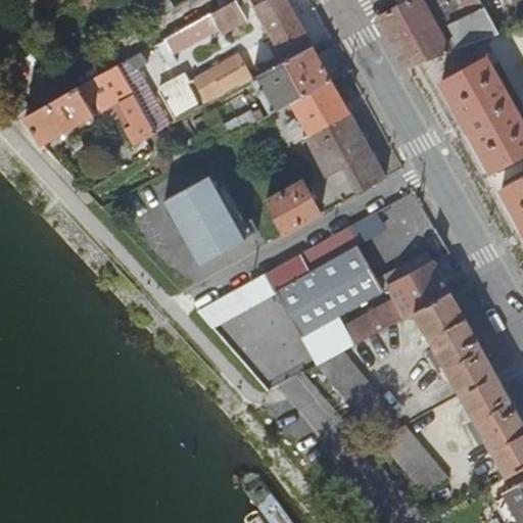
[(133,0),(143,17),(171,2),(169,0),(133,0)]
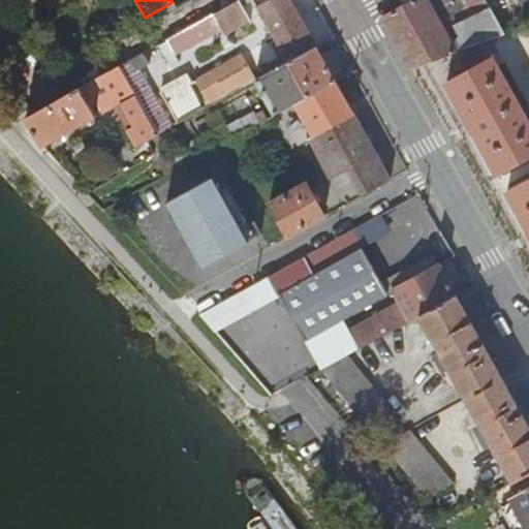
[(248,0),(240,0),(214,14),(225,37),(250,23),(241,4),(248,0)]
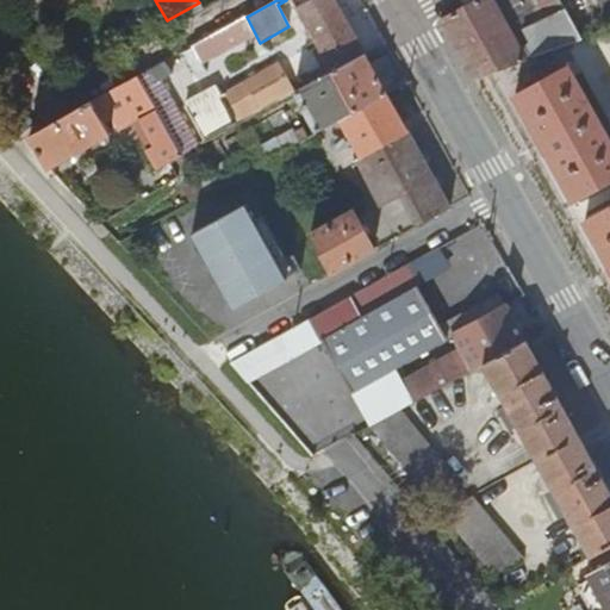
[(312,85),(363,56),(331,0),(312,0),(297,10),(319,53),(312,57),(317,64),(324,61),(328,66),(309,78),(312,85)]
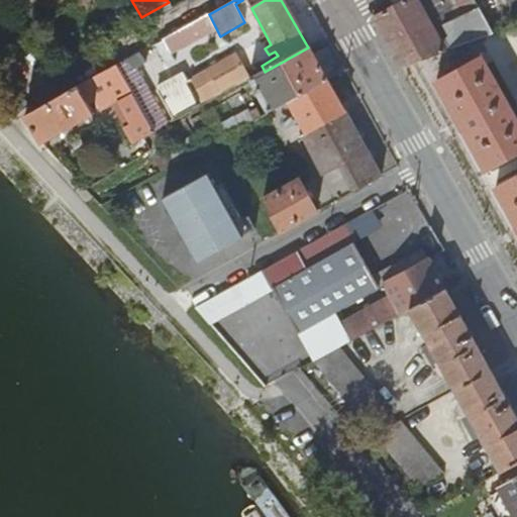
[(405,0),(373,18),(400,67),(493,34),(474,0),(457,0),(466,14),(433,32),(428,24),(446,14),(438,0),(405,0)]
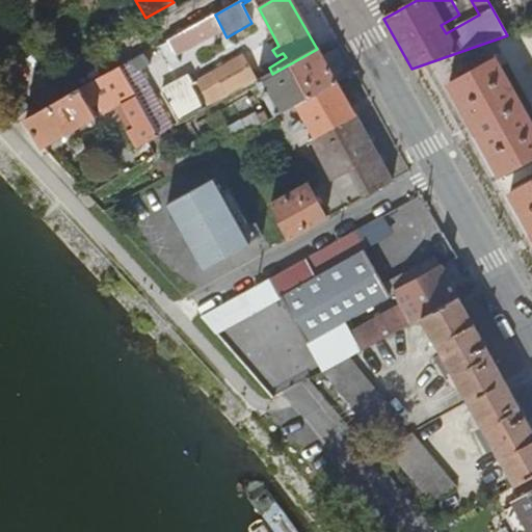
[(471,0),(451,0),(459,15),(441,25),(446,33),(479,15),(471,0)]
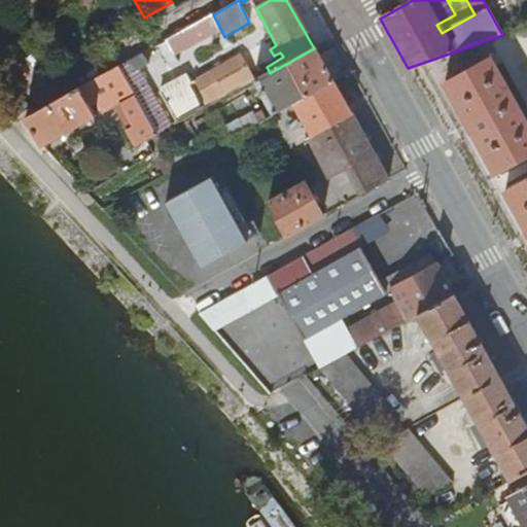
[(204,20),(165,41),(171,54),(210,32),(204,20)]
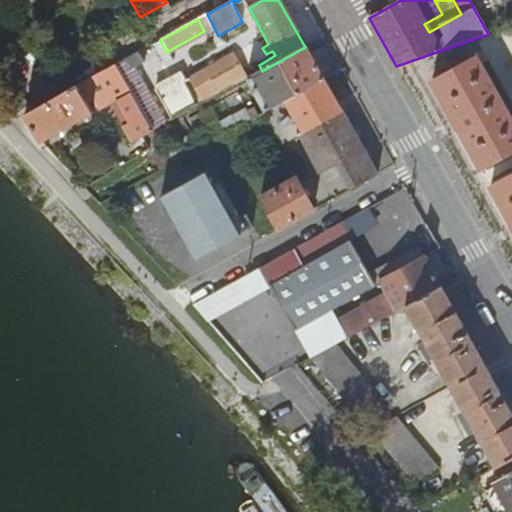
[(285,99),(322,78),(305,47),(262,71),(247,80),(264,111),(285,99)]
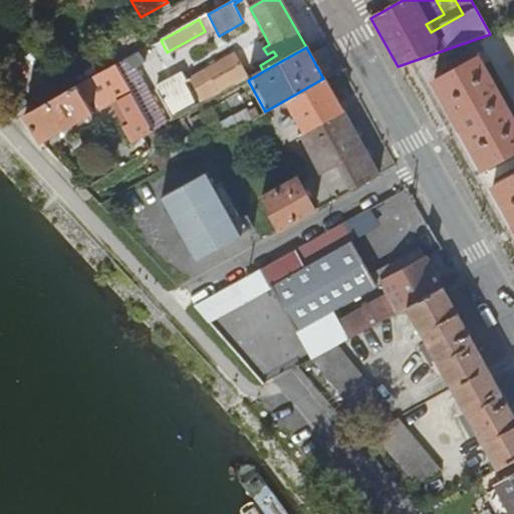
[(197,102),(244,75),(234,57),(187,83),(197,102)]
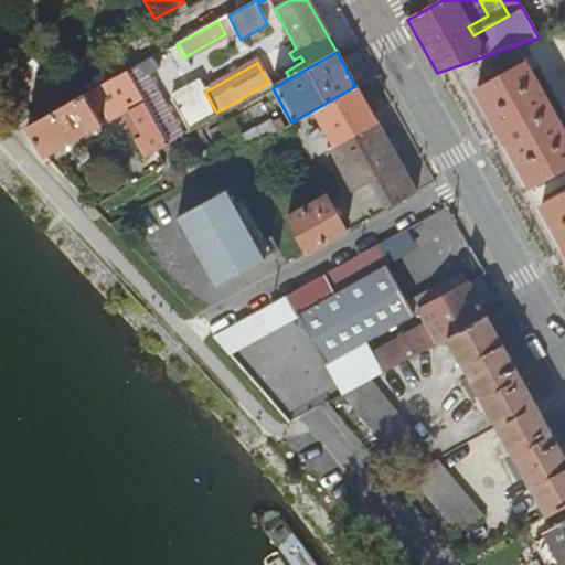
[(564,136),(524,63),(477,89),(530,185),(564,166),(564,136)]
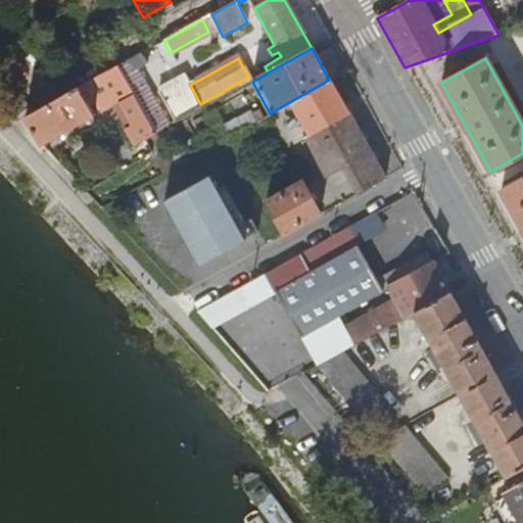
[(117,66),(155,135),(168,128),(137,72),(133,74),(128,61),(117,66)]
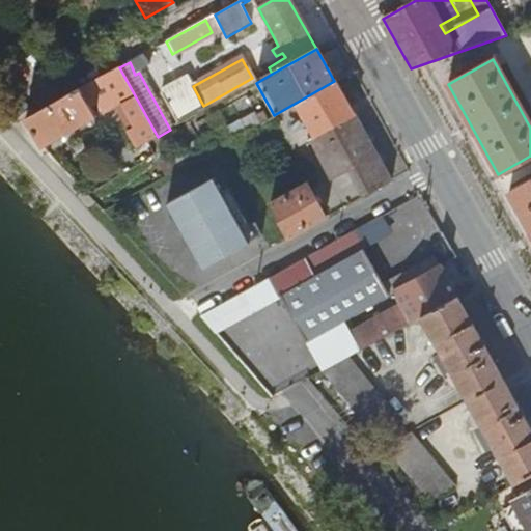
[(136,149),(147,144),(158,137),(119,67),(26,119),(42,148),(96,118),(91,108),(114,94),(133,129),(127,133),(136,149)]
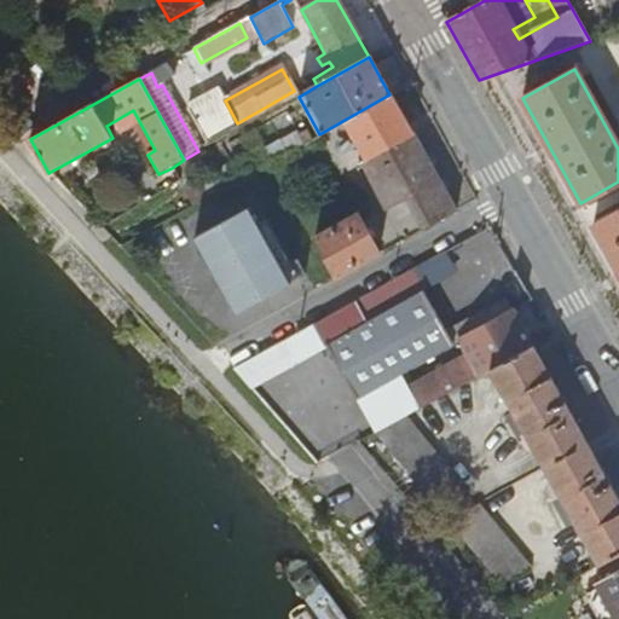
[(359,163),(411,133),(389,94),(345,120),(358,149),(341,160),(346,171),(359,163)]
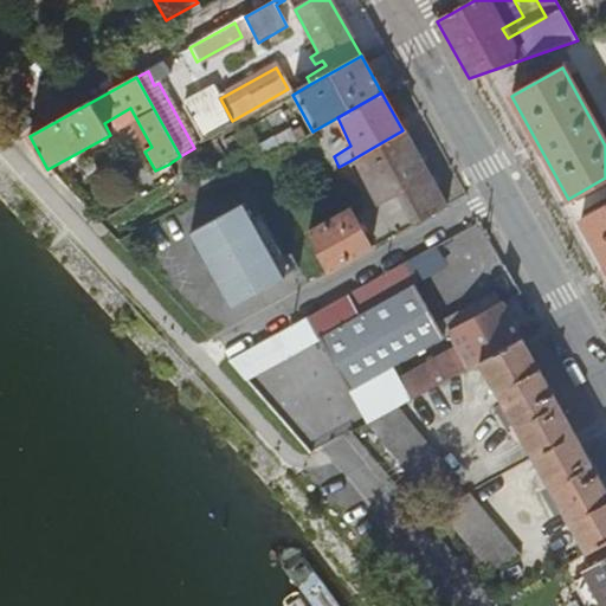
[(414,225),(446,208),(403,130),(352,160),(378,207),(398,195),(414,225)]
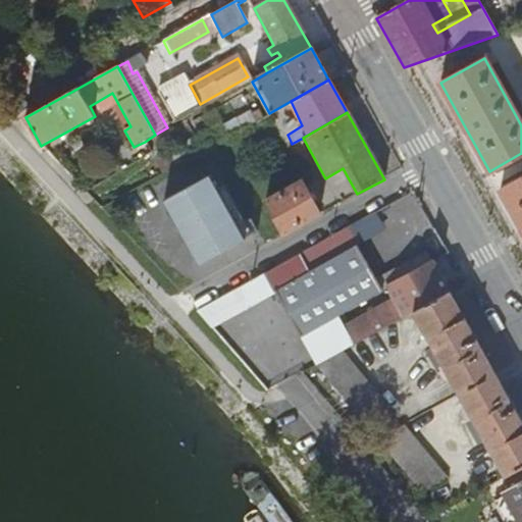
[(155,161),(162,174),(175,167),(167,154),(155,161)]
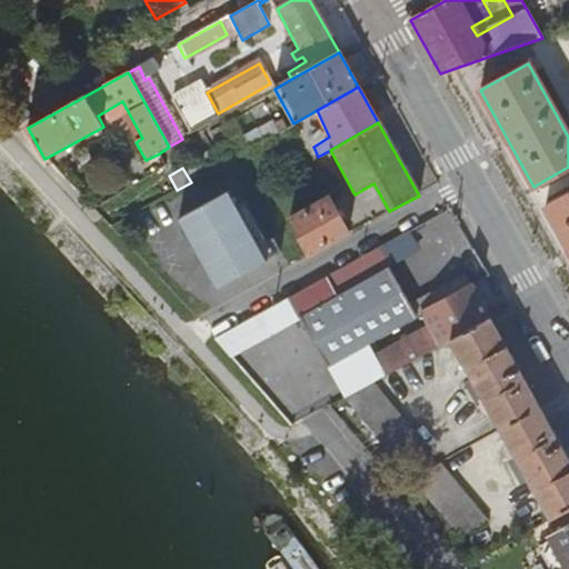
[(238,207),(229,191),(179,219),(217,288),(267,259),(238,207)]
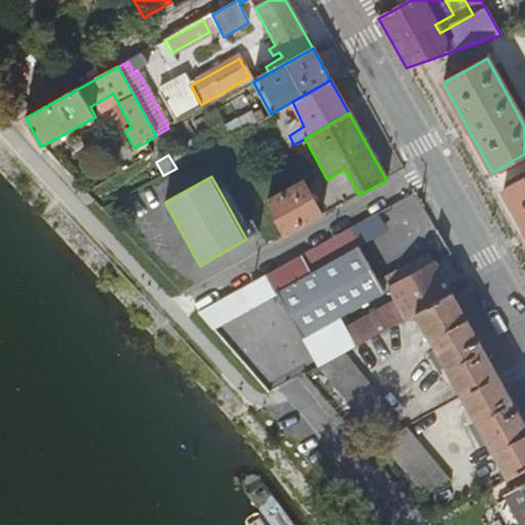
[(524,177),(501,191),(524,232),(524,177)]
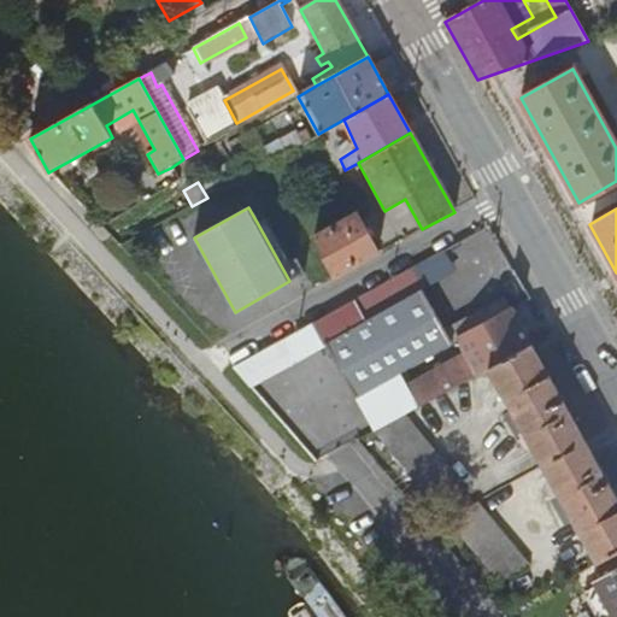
[(378,253),(356,213),(313,238),(335,276),(378,253)]
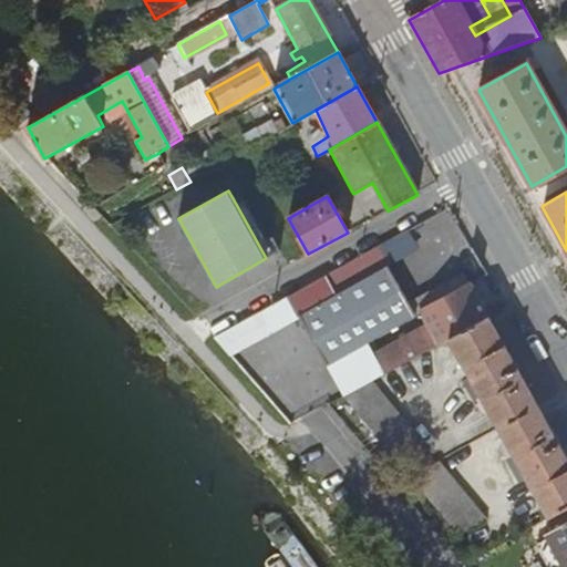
[(241,202),(237,206),(266,258),(272,255),(241,202)]
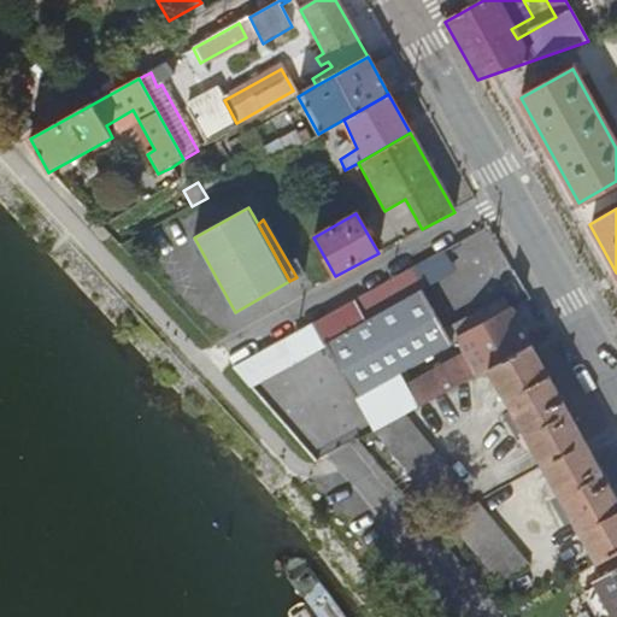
[(447,342),(417,291),(322,345),(352,395),(447,342)]
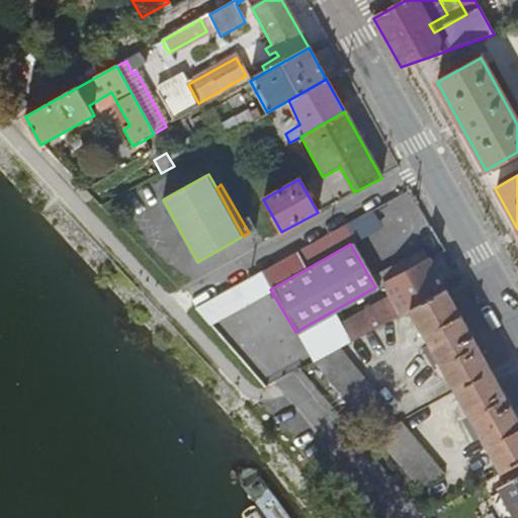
[(361,313),(370,330),(408,309),(443,288),(426,258),(382,283),(390,296),(361,313)]
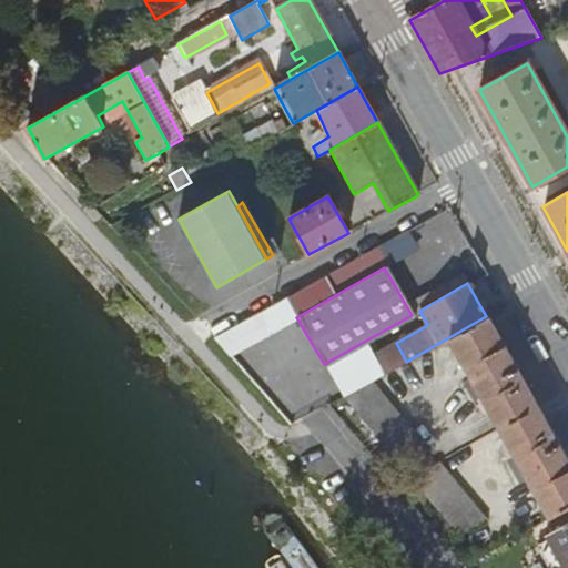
[(538,405),(488,315),(486,316),(447,338),(487,411),(492,407),(501,426),(538,405)]
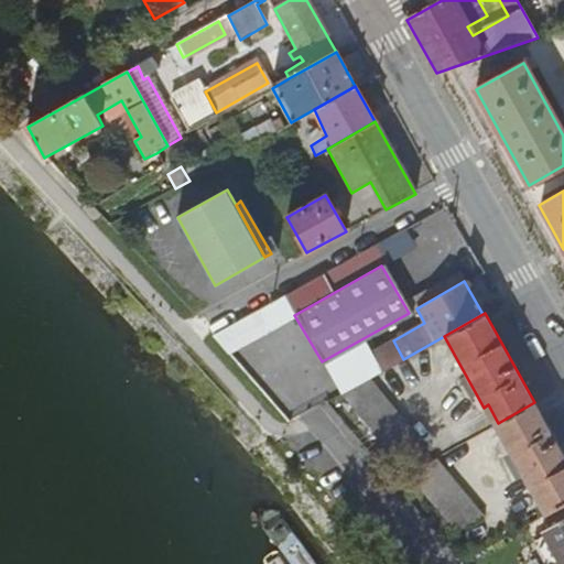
[(367,380),(340,396),(396,463),(424,447),(367,380)]
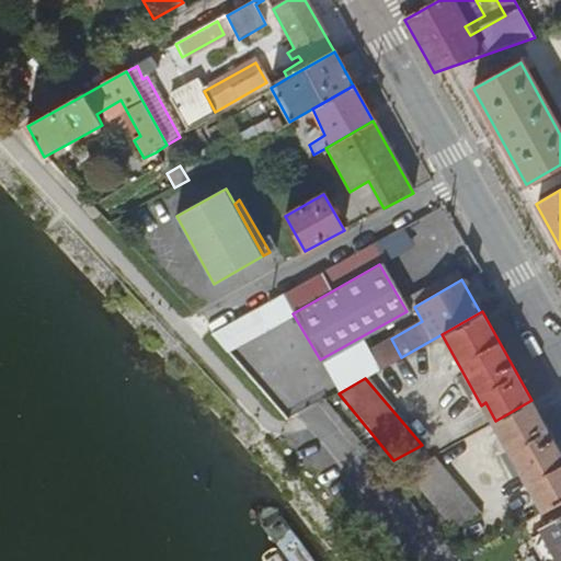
[(501,442),(541,512),(560,500),(560,453),(531,400),(495,421),(505,438),(501,442)]
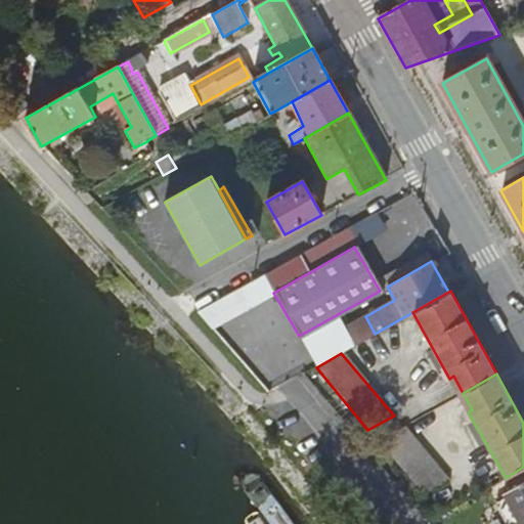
[(403,426),(378,441),(422,494),(447,479),(403,426)]
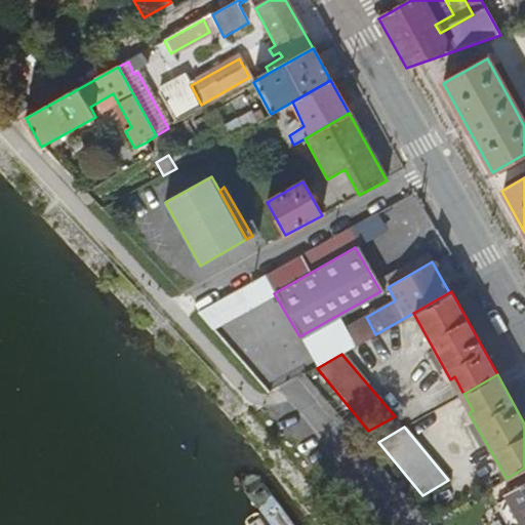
[(502,495),(519,524),(524,524),(524,472),(509,481),(513,489),(502,495)]
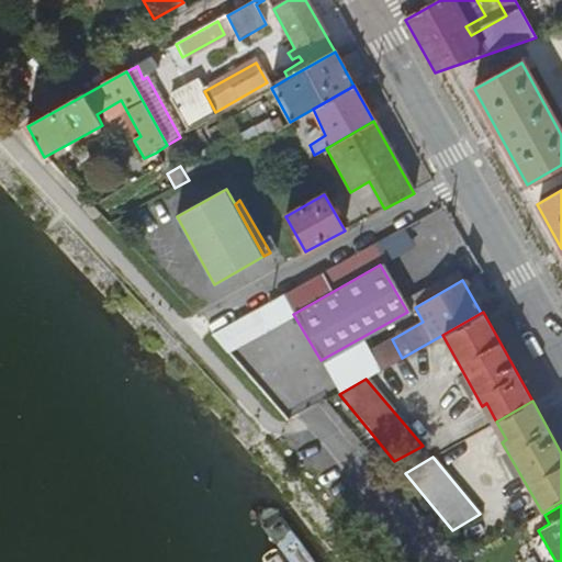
[(527,537),(540,561),(555,561),(538,530),(527,537)]
